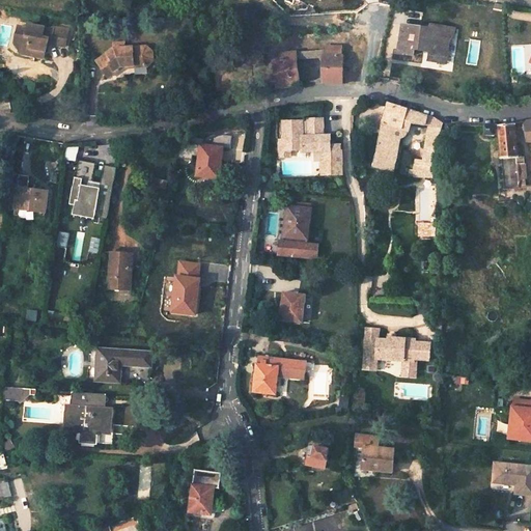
[(14,45),(21,54),(30,47),(46,50),(48,43),(49,38),(52,39),(51,44),(65,47),(70,29),(54,26),(54,28),(28,24),(27,28),(18,26),(14,45)]
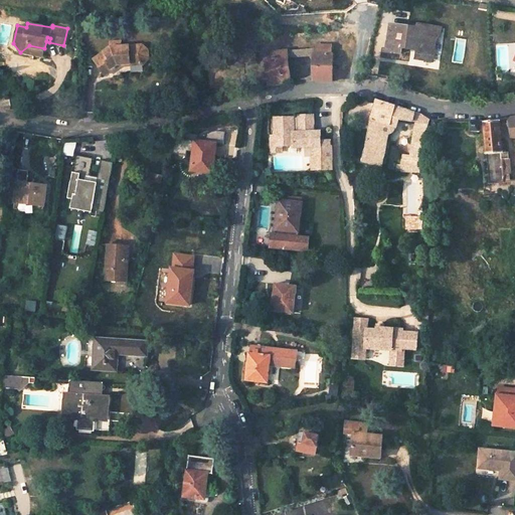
[(391,29),(388,55),(403,57),(404,50),(413,51),(413,48),(420,49),(419,61),(435,63),(437,40),(441,41),(442,30),(418,28),(417,31),(391,29)]
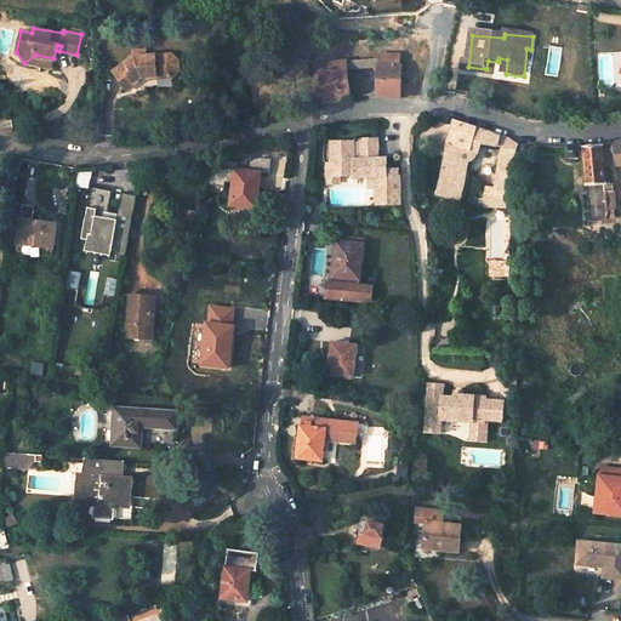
[(52,68),(53,58),(35,55),(24,63),(52,68)]
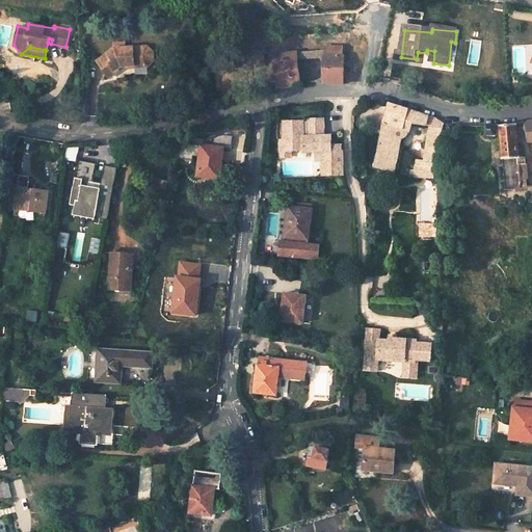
[(115,49),(97,61),(108,78),(122,69),(122,64),(127,64),(127,63),(133,63),(134,68),(154,67),(153,47),(126,49),(115,49)]
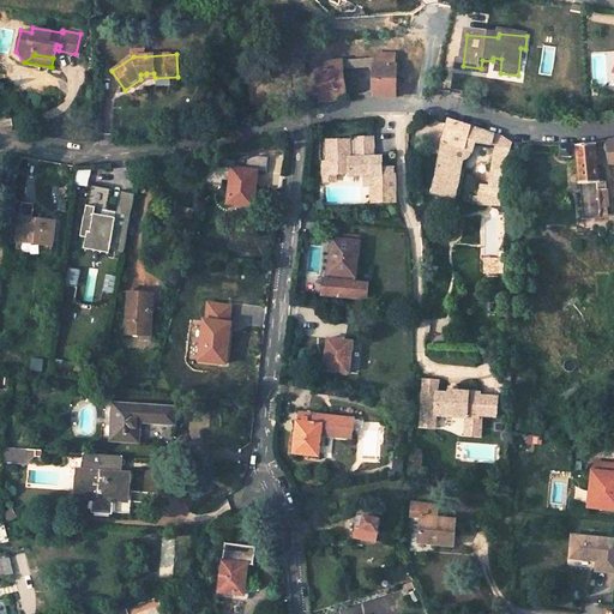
[(393,55),(374,55),(375,58),(373,59),(373,65),(374,97),(395,98),(396,84),(397,65),(395,65),(393,55)]
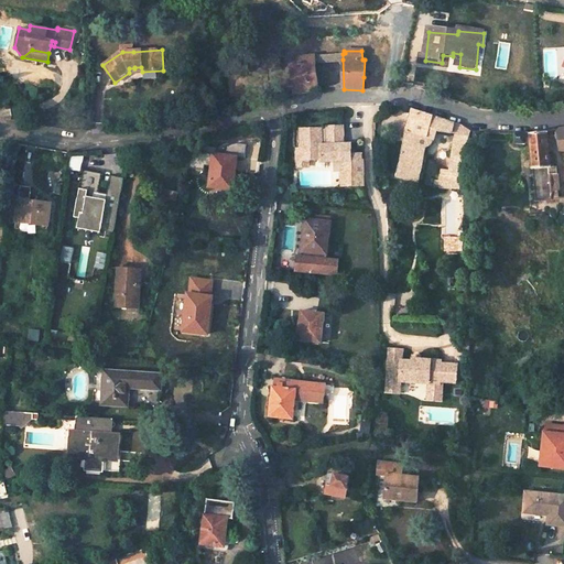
[(311,56),(300,57),(300,63),(289,64),(293,95),(316,91),(311,56)]
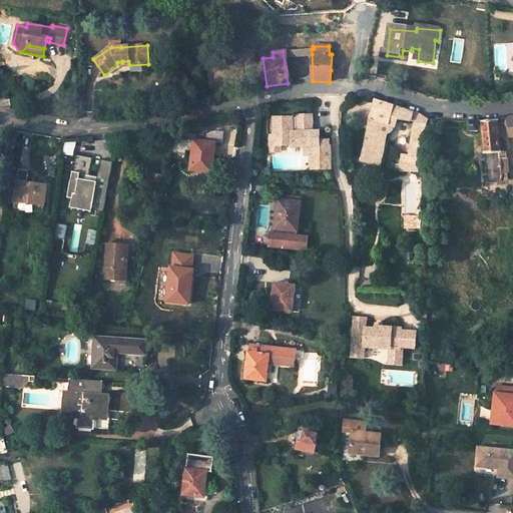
[(360,162),(379,166),(389,125),(392,126),(394,118),(403,120),(410,121),(412,113),(376,101),(367,129),(360,162)]
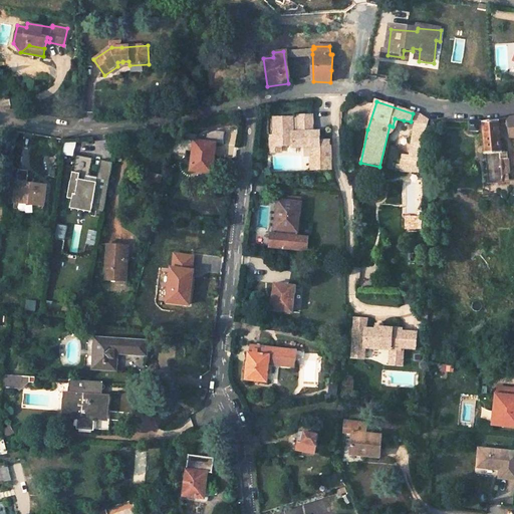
[(281,152),(281,145),(293,145),(293,147),(313,145),(313,158),(312,158),(312,165),(313,166),(313,167),(313,168),(314,168),(315,169),(322,169),(322,168),(331,168),(331,147),(329,147),(329,141),(317,141),(313,135),(311,113),(297,114),(297,116),(273,117),(274,136),(270,137),(271,152),(281,152)]
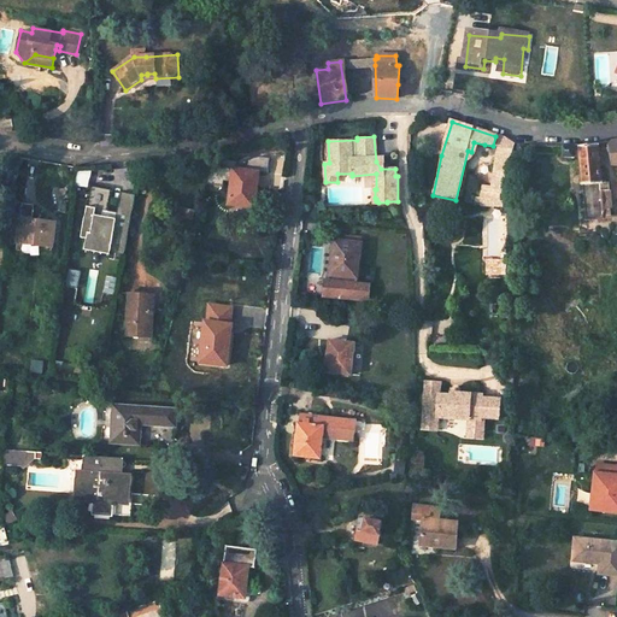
[(497,146),(498,164),(510,166),(513,145),(509,145),(505,139),(501,137),(495,136),(493,146),(497,146)]
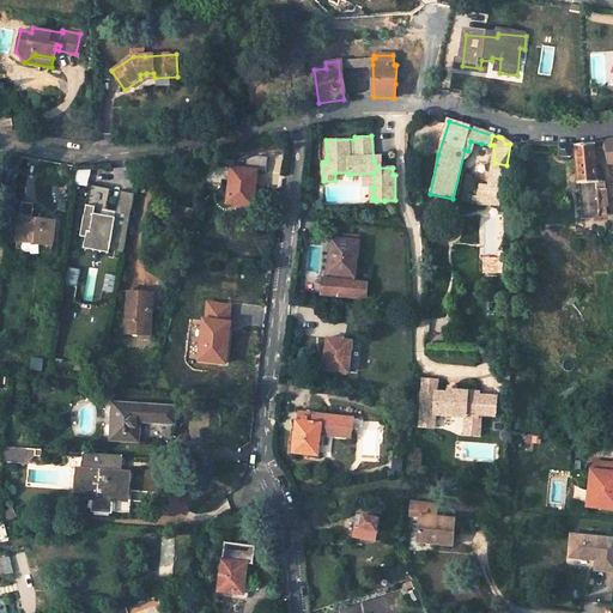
[(577,145),(559,144),(559,158),(570,158),(570,156),(576,156),(577,183),(596,181),(593,145),(592,143),(577,145)]
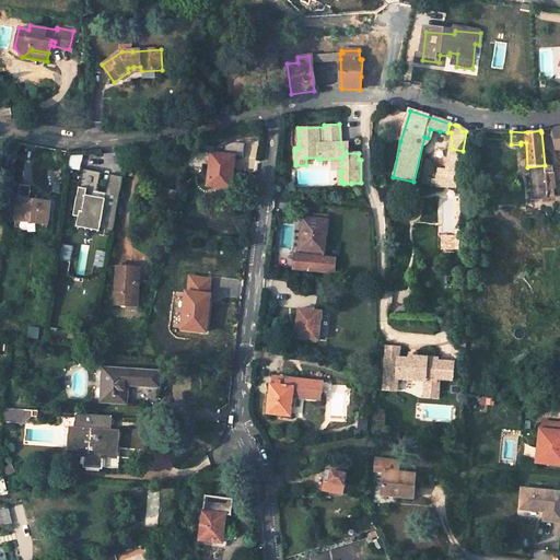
[(434,187),(456,187),(463,151),(452,149),(448,158),(445,170),(436,168),(435,181),(432,179),(430,186),(434,187)]
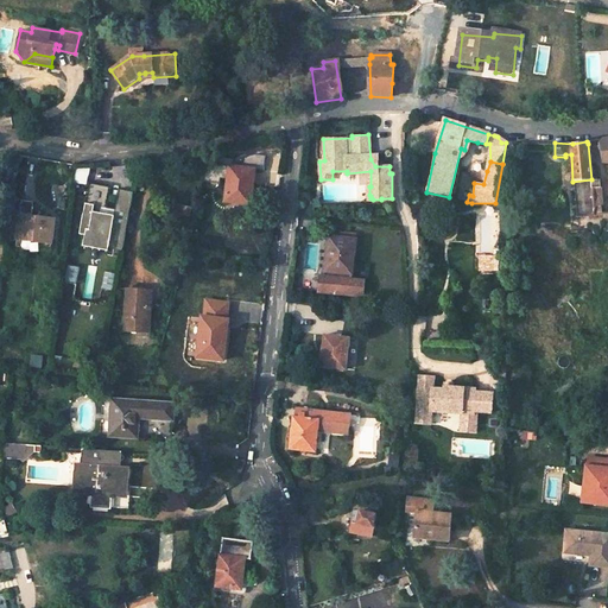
[(254,171),(232,168),(230,181),(227,181),(225,202),(249,206),(254,171)]
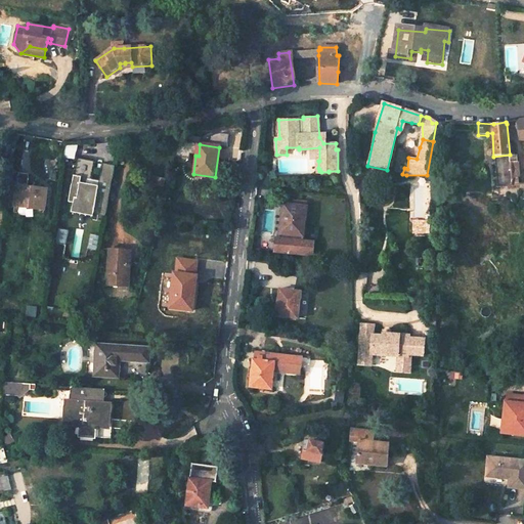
[(97,162),(78,158),(75,176),(76,176),(71,202),(75,203),(73,213),(92,216),(92,215),(104,218),(115,167),(102,164),(97,186),(87,185),(88,179),(93,180),(97,162)]
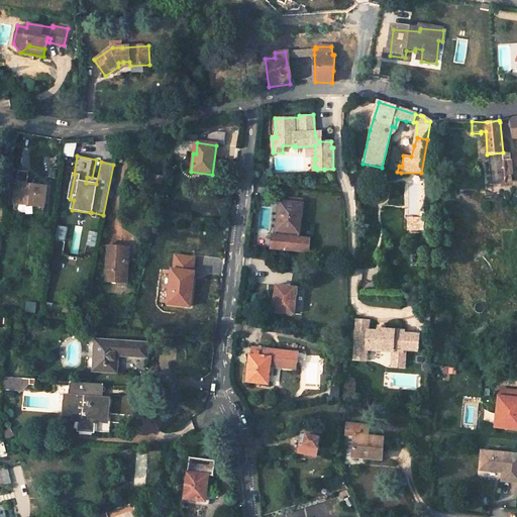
[(499,164),(489,164),(489,173),(500,172),(499,164)]
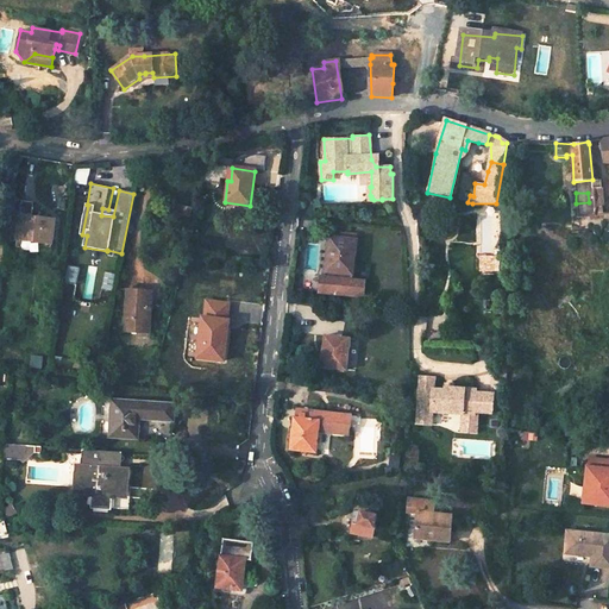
[(19,217),(17,239),(51,244),(55,221),(19,217)]
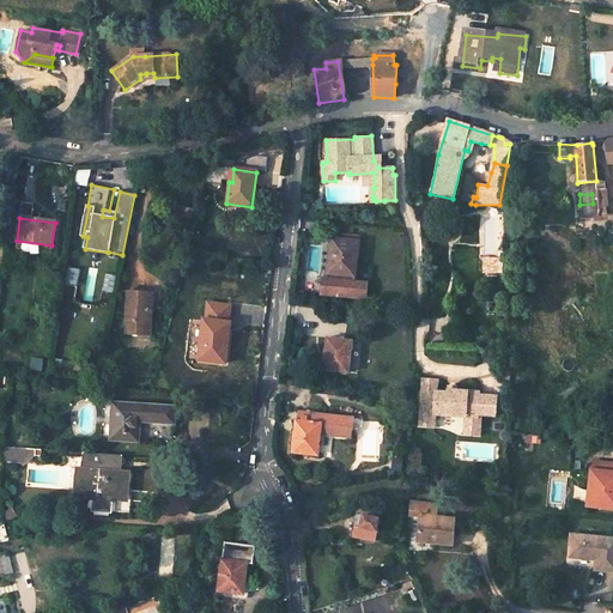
[(329,250),(327,273),(332,273),(353,274),(354,265),(356,241),(331,240),(329,250)]
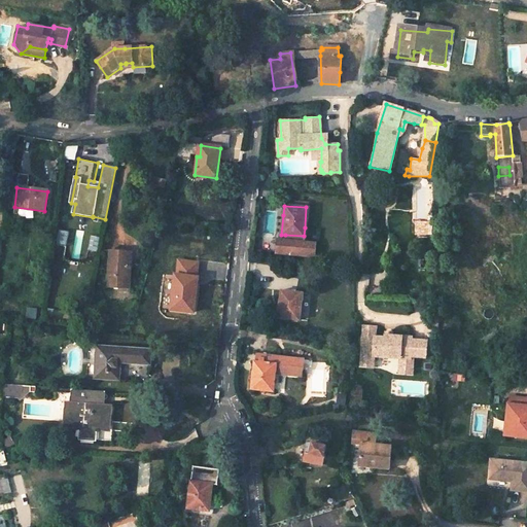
[(305,227),(304,236),(285,235),(284,238),(306,240),(307,229),(305,227)]
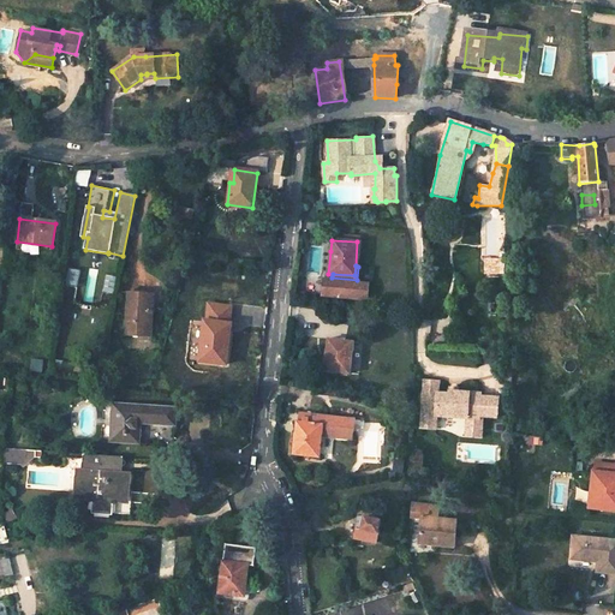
[(326,276),(323,293),(369,298),(370,281),(357,280),(332,278),(326,276)]
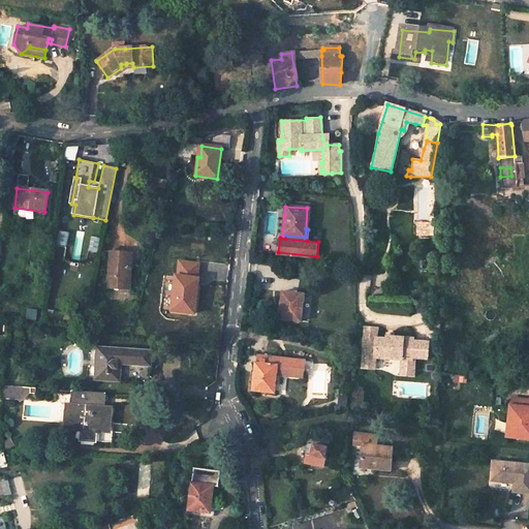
[(129,253),(111,252),(107,285),(127,287),(129,253)]
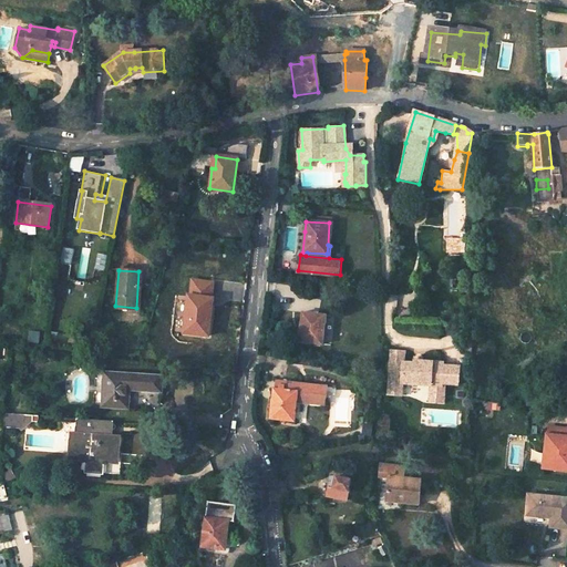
[(183,328),(200,331),(202,325),(208,326),(212,295),(187,292),(183,328)]
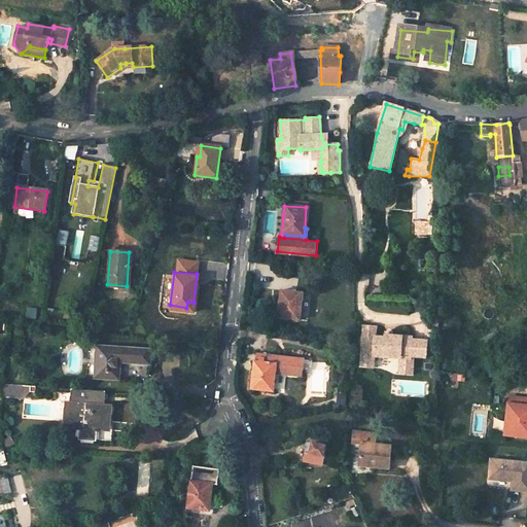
[(303,294),(281,291),(279,308),(280,308),(279,318),(300,320),(303,294)]
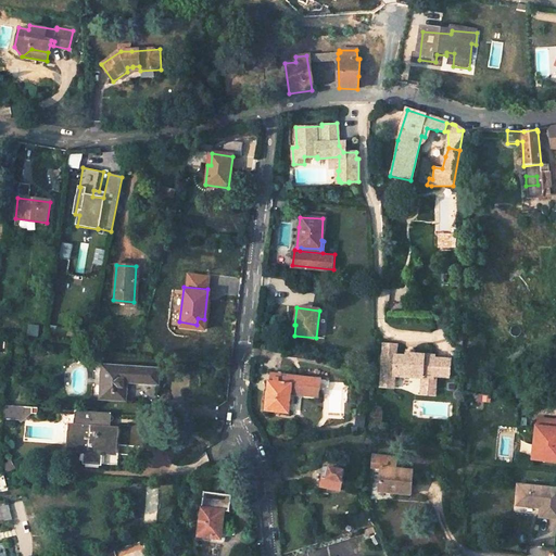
[(397,344),(384,343),(381,387),(394,388),(395,376),(424,378),(422,383),(437,384),(437,376),(451,377),(452,359),(436,358),(436,355),(407,354),(407,356),(396,355),(397,344)]
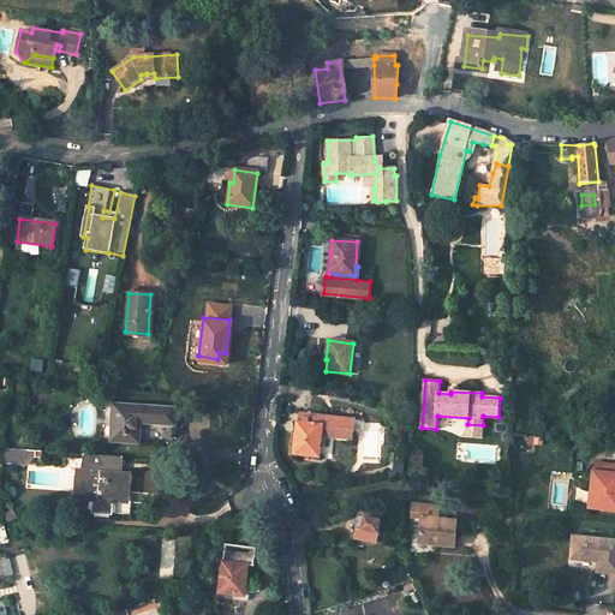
[(111,442),(138,443),(139,424),(173,427),(174,410),(114,406),(111,442)]
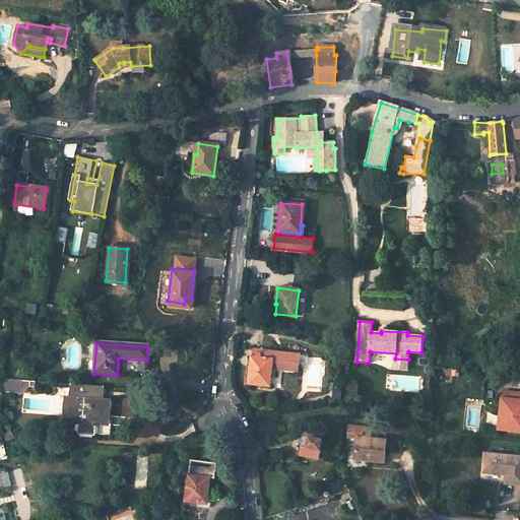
[(248,384),(269,386),(272,363),(297,366),(299,350),(273,347),(254,345),(252,358),(251,368),(250,368),(248,384)]
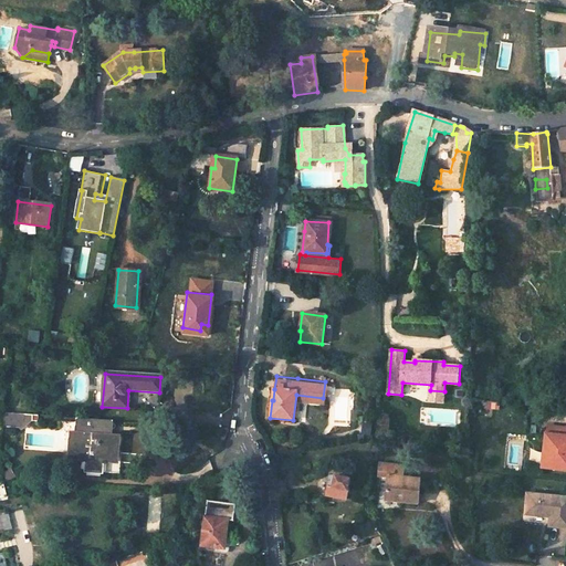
[(444,391),(430,390),(429,401),(443,402),(444,391)]
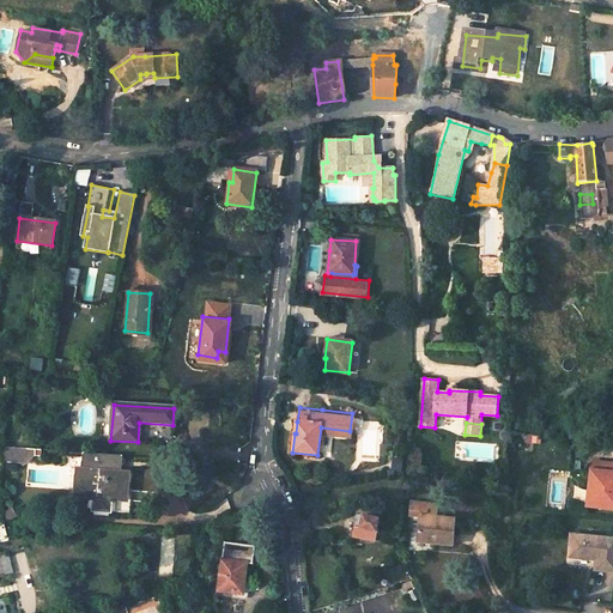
[(82,468),(79,499),(121,503),(123,472),(117,472),(119,456),(83,454),(82,468)]
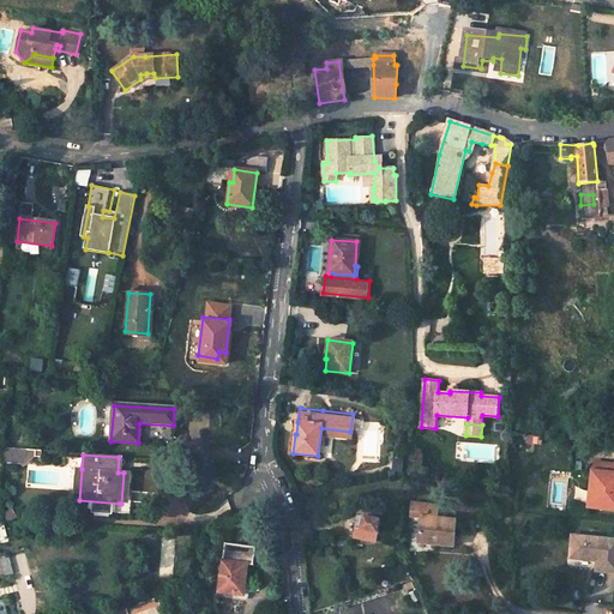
[(393,469),(401,470),(403,456),(395,456),(393,469)]
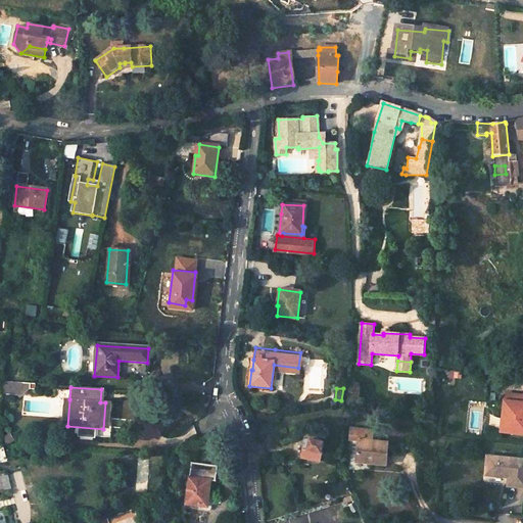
[(496,433),(522,435),(522,392),(500,391),(496,433)]
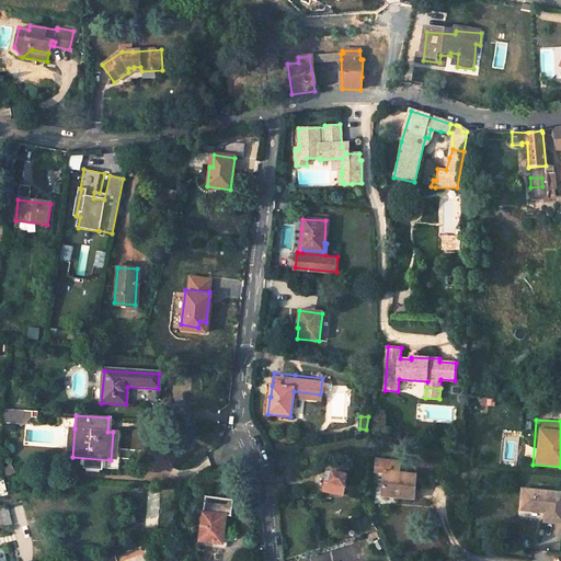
[(396,497),(414,500),(416,477),(399,474),(400,464),(376,461),(375,472),(385,473),(382,493),(397,494),(396,497)]
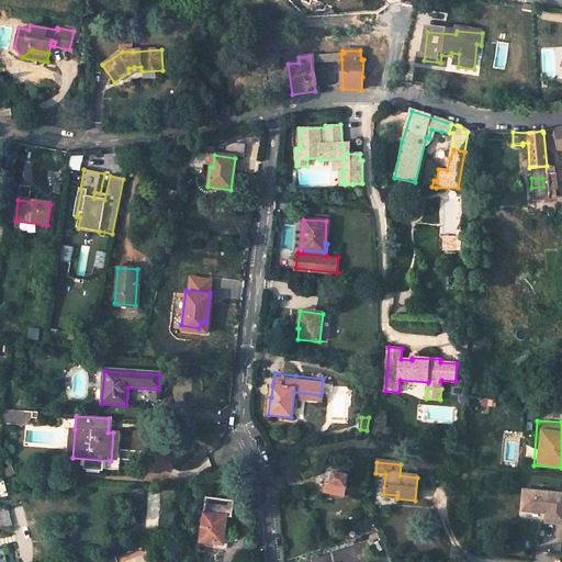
[(330,467),(324,491),(344,496),(348,475),(346,471),(330,467)]
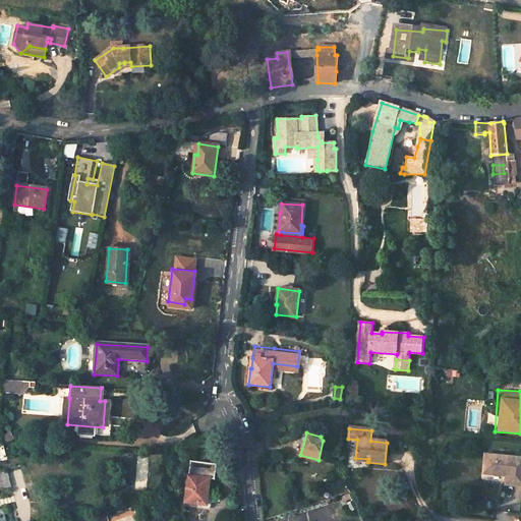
[(505,482),(520,483),(520,459),(483,455),(482,474),(499,476),(500,473),(507,473),(506,476),(505,482)]
